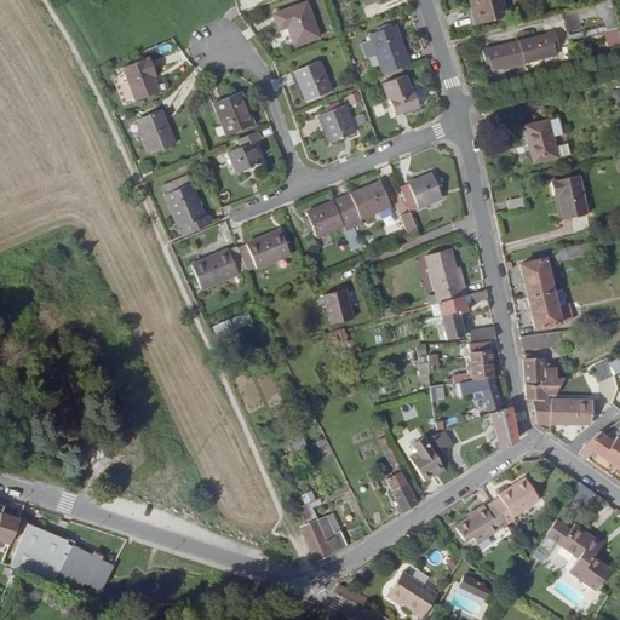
[(310,0),(302,0),(276,10),(283,28),(292,26),(297,40),(321,30),(310,0)]
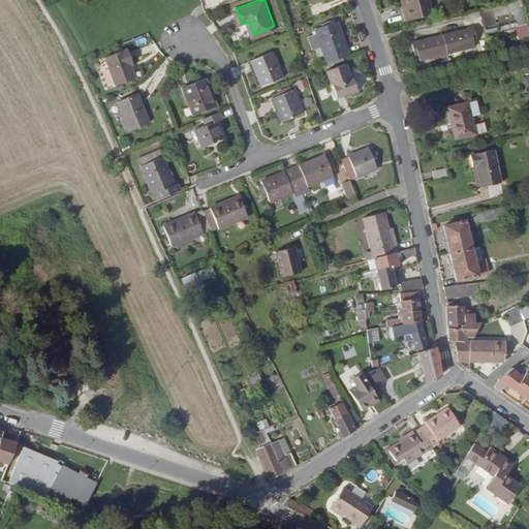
[(402,4),(404,17),(432,10),(429,0),(404,0),(397,2),(398,5),(402,4)]
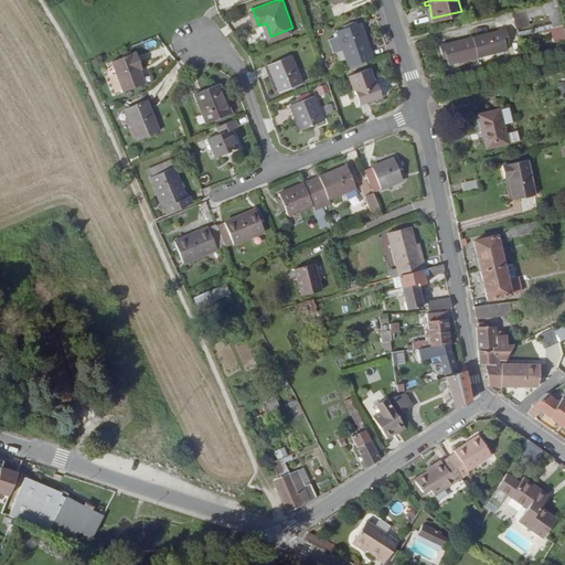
[(525,13),(542,9),(540,0),(536,0),(523,3),(525,13)]
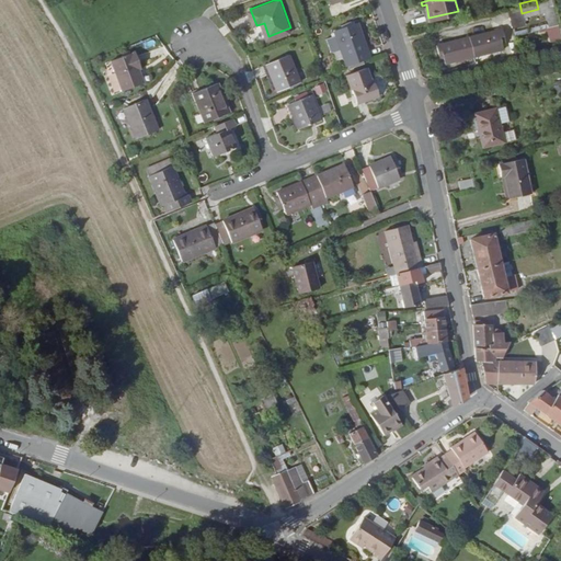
[(522,13),(519,3),(506,7),(508,16),(522,13)]
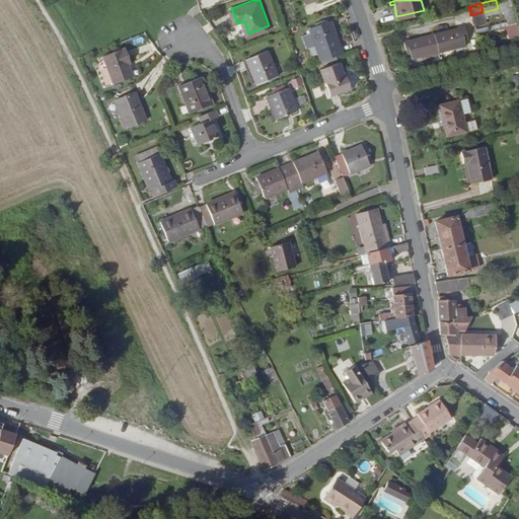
[(509,22),(515,21),(511,5),(505,6),(509,22)]
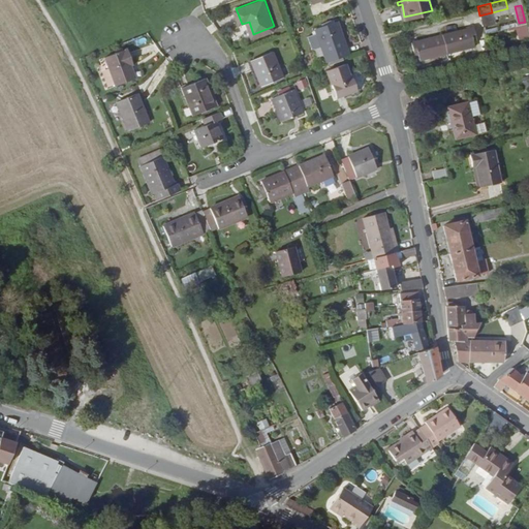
[(495,21),(492,12),(479,16),(481,24),(495,21)]
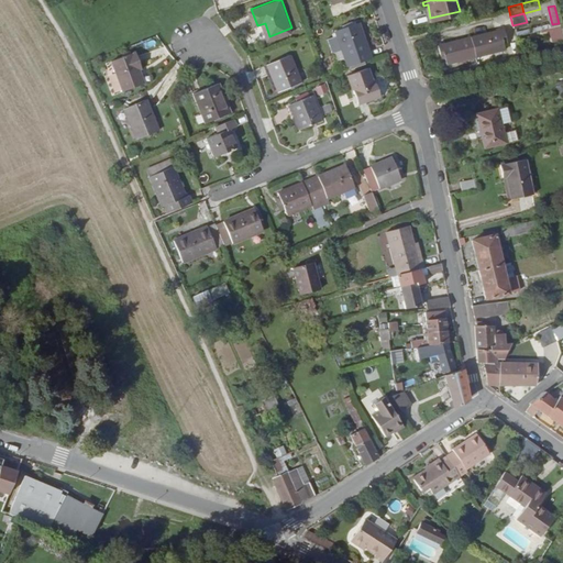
[(348,44),(354,61),(374,53),(371,46),(374,45),(363,18),(341,25),(343,32),(334,35),(339,47),(348,44)]
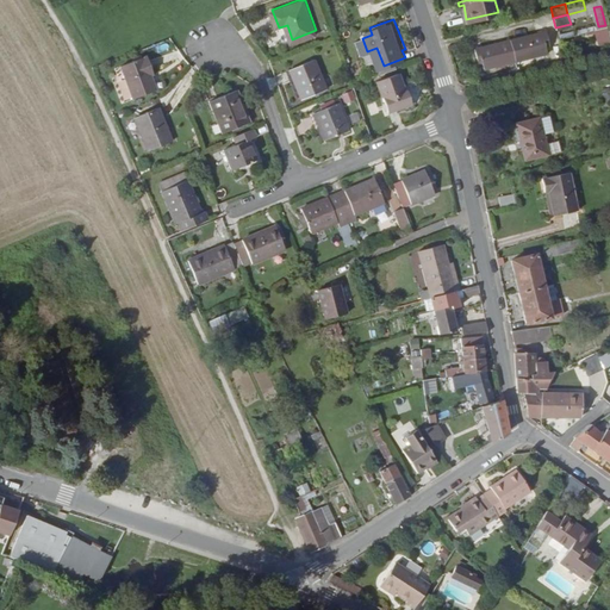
[(604,50),(609,48),(609,42),(605,25),(598,26),(604,50)]
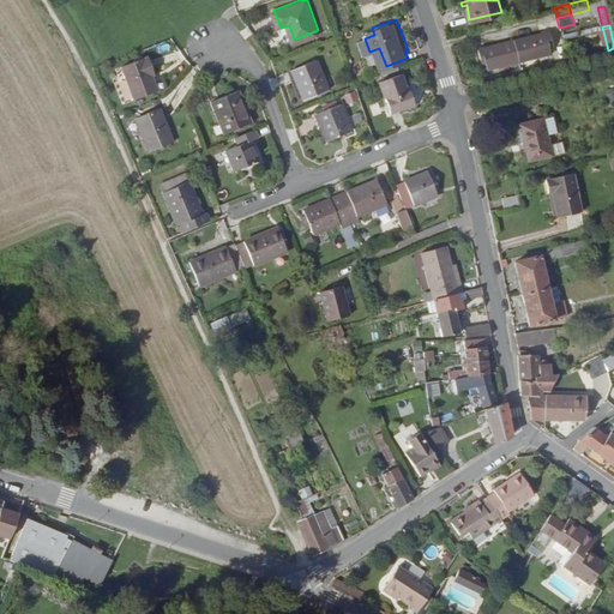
[(512,37),(517,59),(549,50),(548,44),(552,42),(548,28),(512,37)]
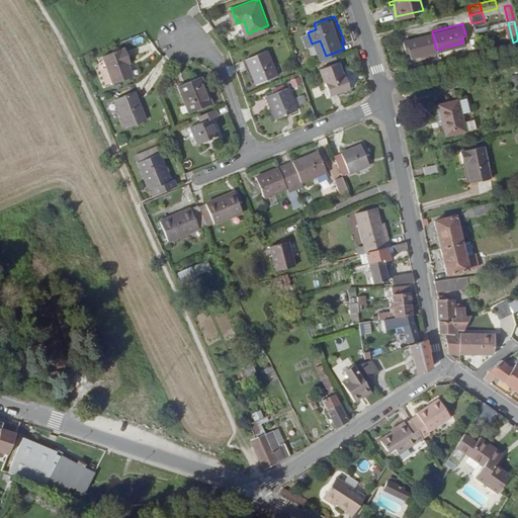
[(410,56),(436,50),(432,31),(402,38),(405,51),(409,50),(410,56)]
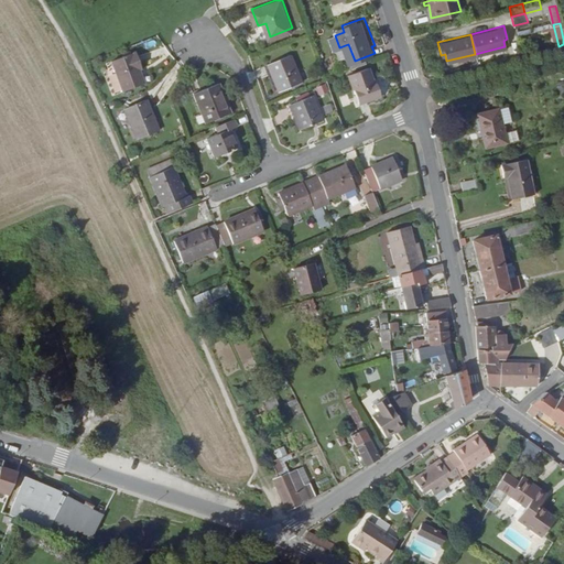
[(115,60),(128,89),(149,80),(143,66),(145,66),(139,50),(115,60)]
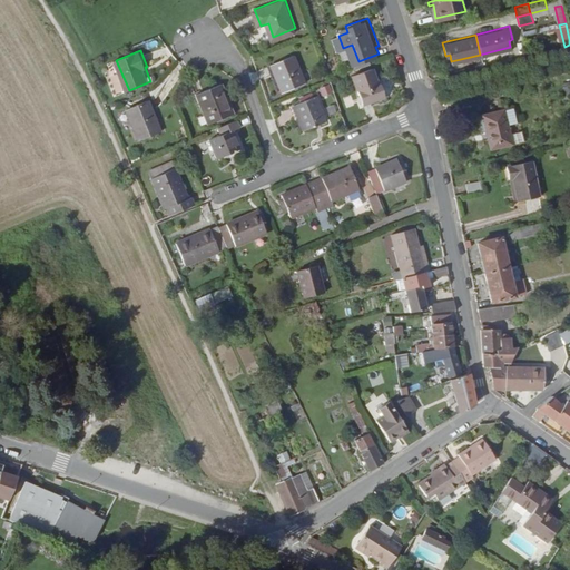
[(298,51),(276,60),(287,88),(310,78),(298,51)]
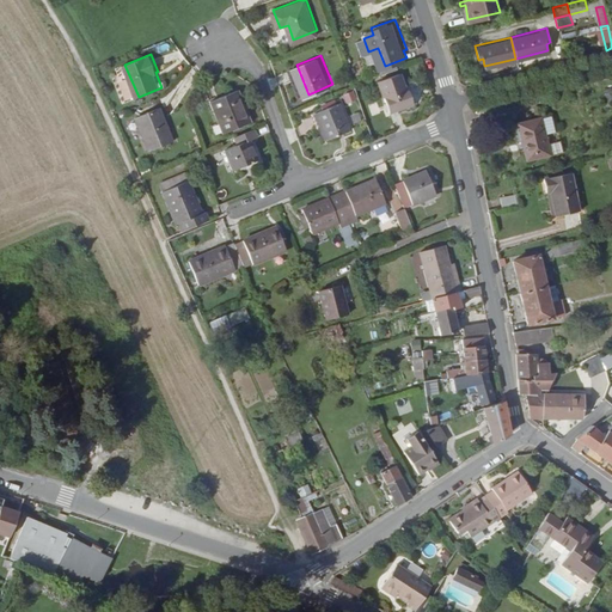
[(404,68),(383,75),(395,106),(418,98),(414,84),(410,84),(404,68)]
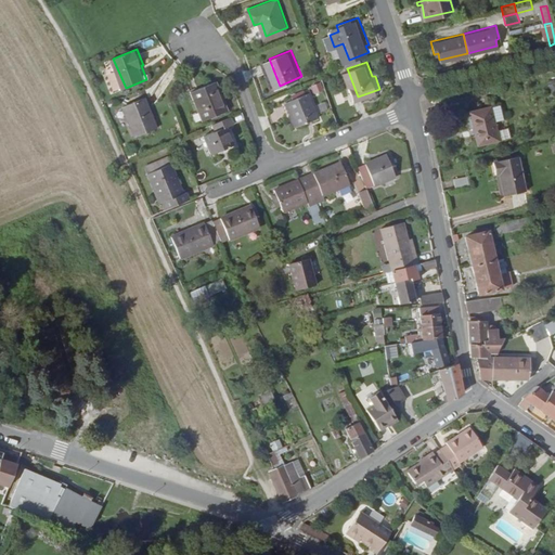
[(219,78),(193,89),(206,118),(231,107),(219,78)]
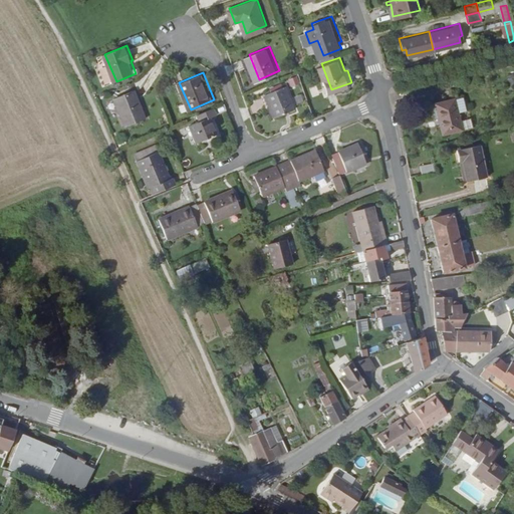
[(288,84),(269,92),(279,114),(297,106),(288,84)]
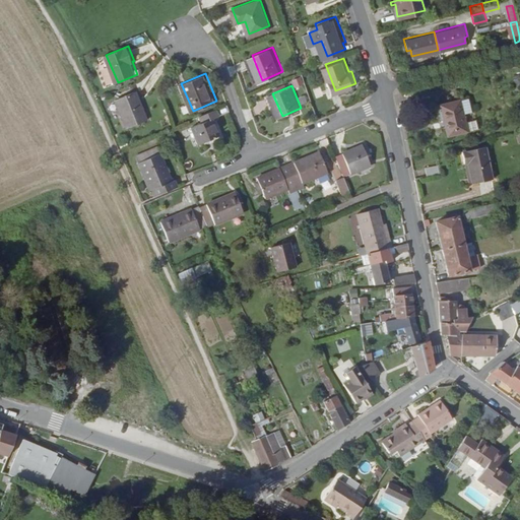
[(138,89),(119,98),(130,125),(149,117),(138,89)]
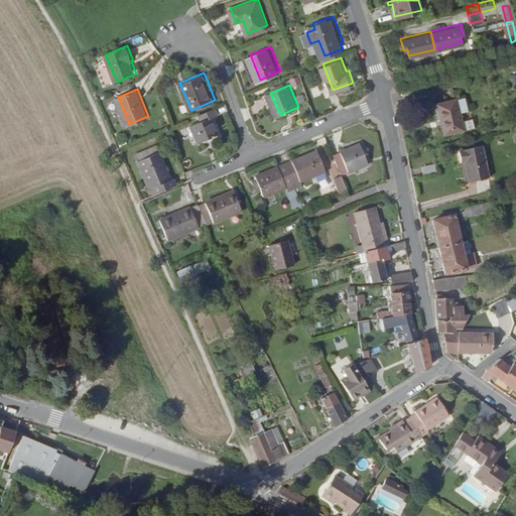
[(456,98),(431,103),(436,126),(442,124),(443,132),(463,128),(456,98)]
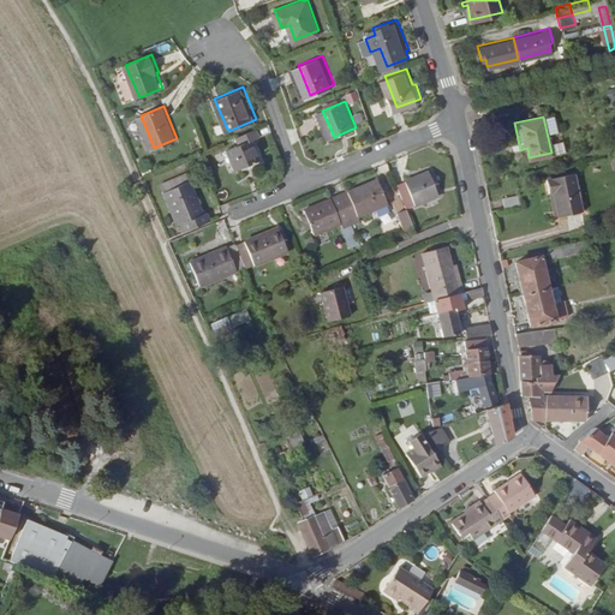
[(258,126),(239,135),(243,143),(230,149),(238,168),(264,157),(256,137),(262,135),(258,126)]
